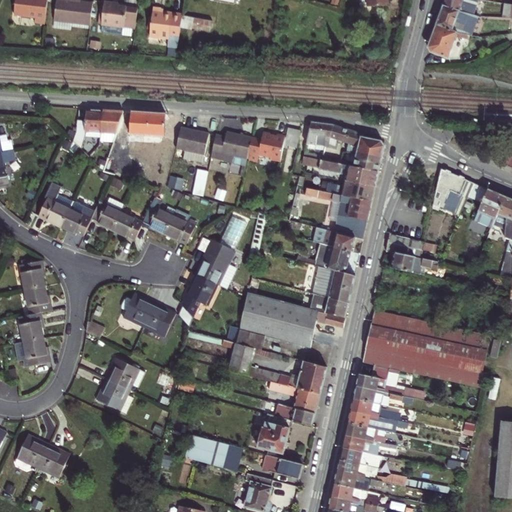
[(16,0),(15,11),(36,13),(35,19),(45,21),(48,0),(16,0)]
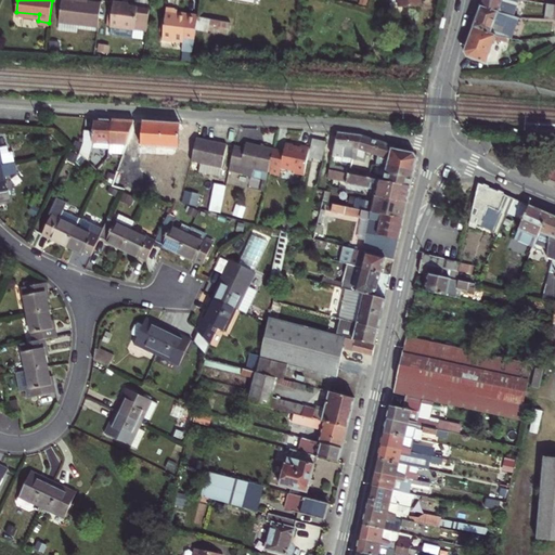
[(61,0),(59,20),(99,25),(102,0),(61,0)]
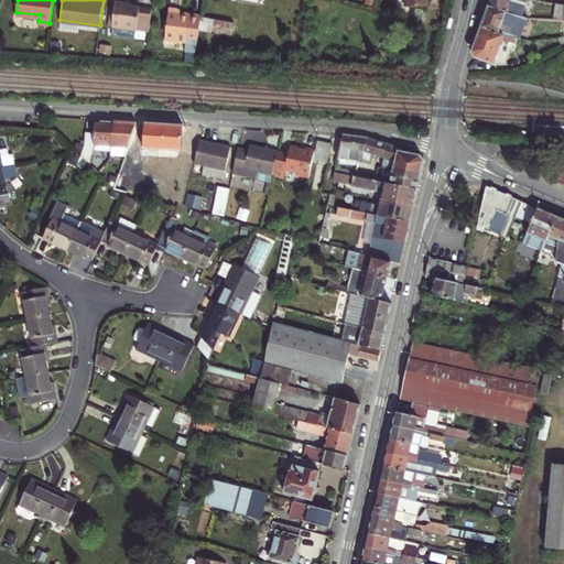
[(123,0),(116,0),(115,10),(112,26),(111,28),(122,29),(121,36),(136,39),(137,30),(140,6),(141,4),(123,2),(123,0)]
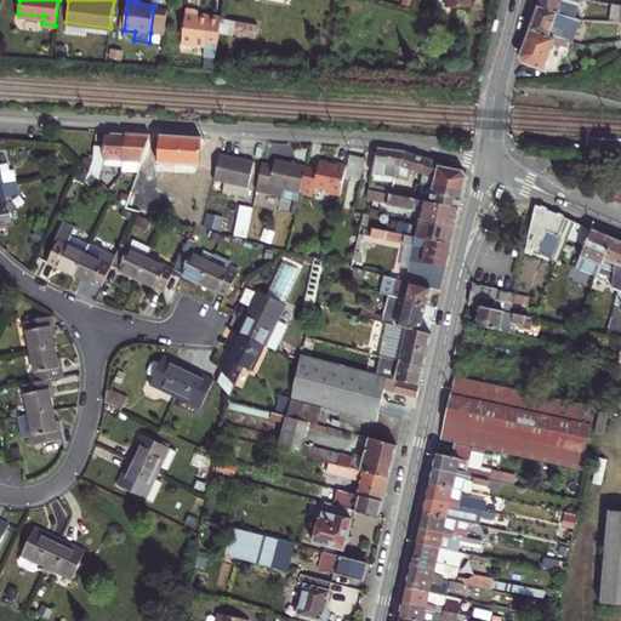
[(542,0),(542,3),(576,15),(580,5),(567,0),(542,0)]
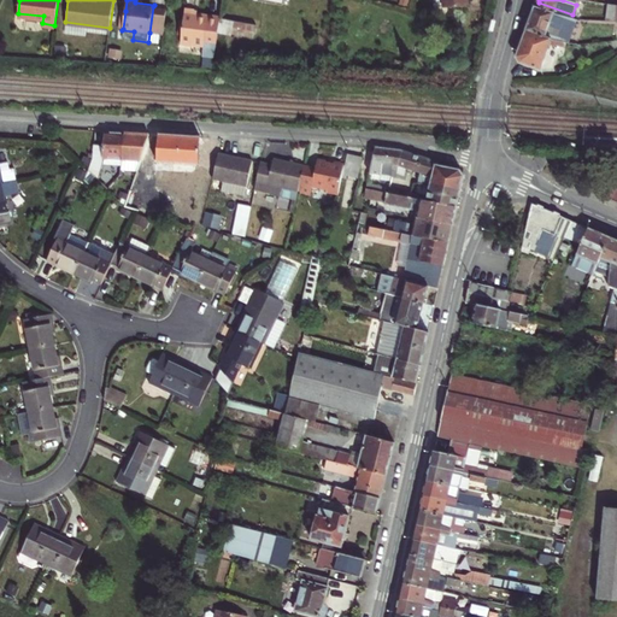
[(573,15),(539,3),(532,25),(558,35),(577,42),(588,16),(573,15)]
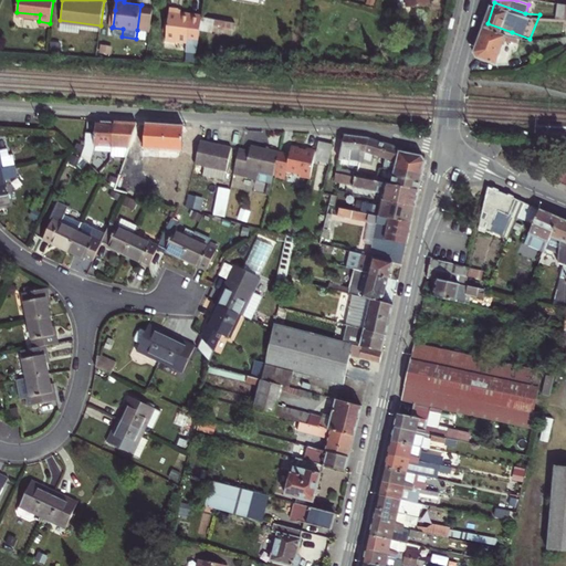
[(140,6),(137,30),(149,32),(150,32),(155,7),(140,6)]
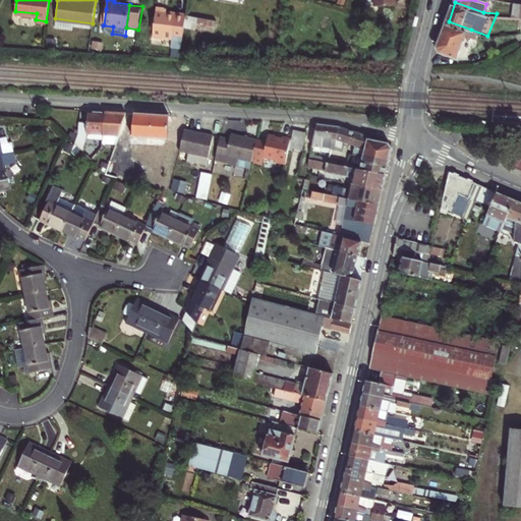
[(186,13),(177,12),(165,10),(166,7),(158,6),(156,15),(154,27),(153,35),(172,38),(171,47),(180,48),(185,21),(186,13)]
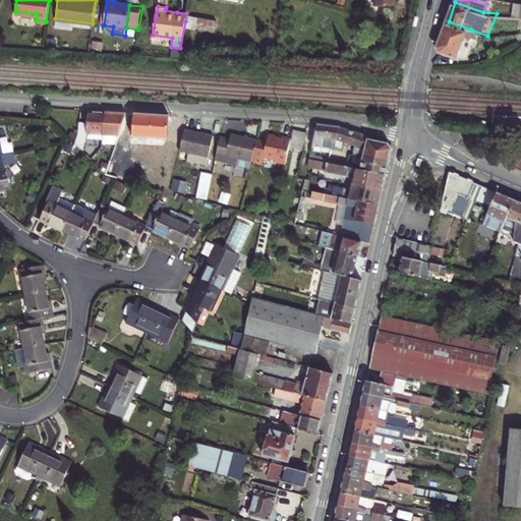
[(217,16),(187,10),(186,13),(185,21),(216,26),(217,16)]
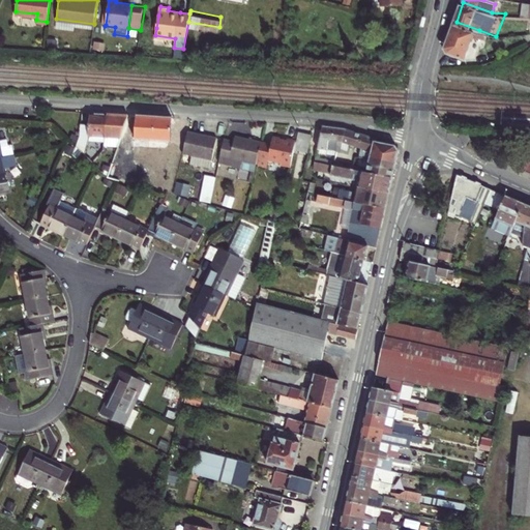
[(479,30),(457,22),(447,45),(450,51),(470,57),(479,30)]
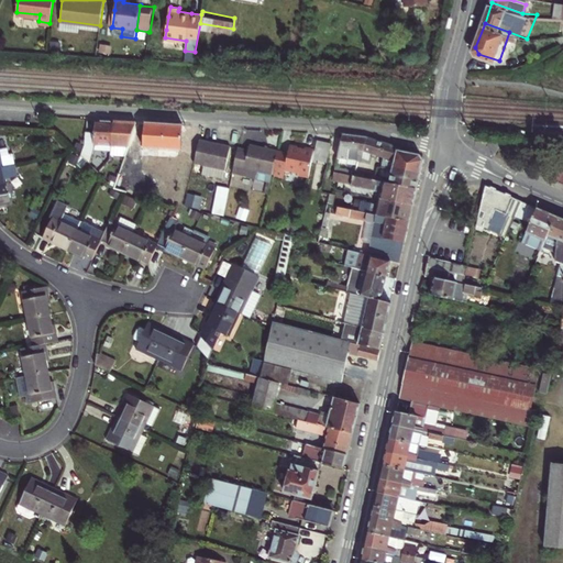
[(79,142),(77,151),(89,163),(94,142),(107,144),(106,156),(96,169),(99,172),(111,157),(111,154),(113,118),(95,117),(95,130),(86,130),(86,143),(79,142)]
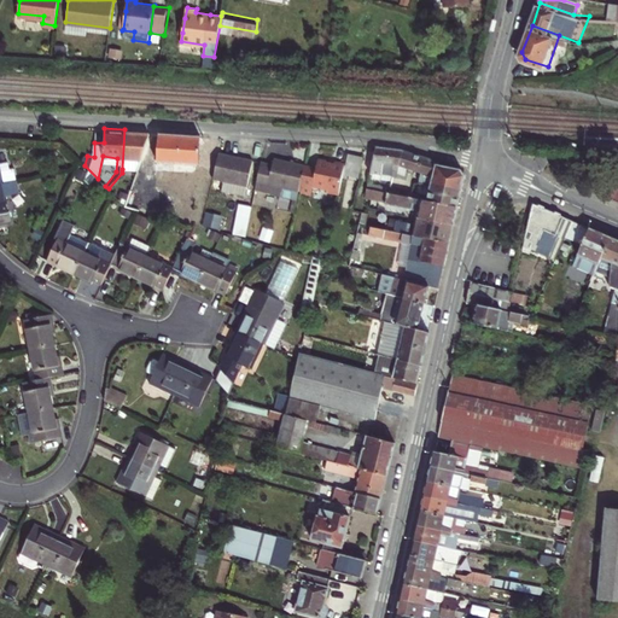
[(151,132),(124,129),(122,169),(139,170),(141,159),(151,132)]
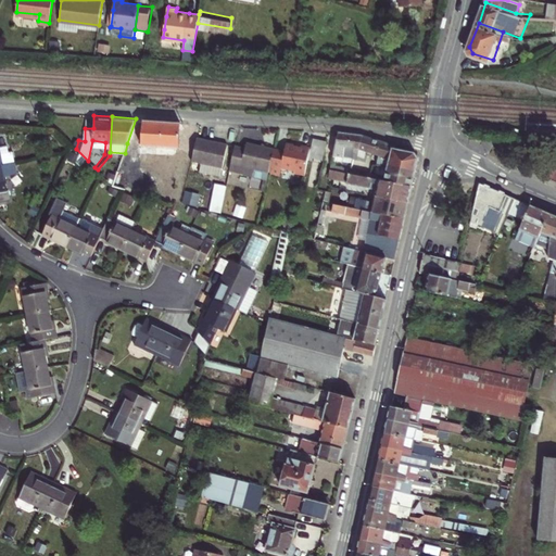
[(182,121),(143,118),(142,144),(156,146),(156,153),(180,154),(182,121)]
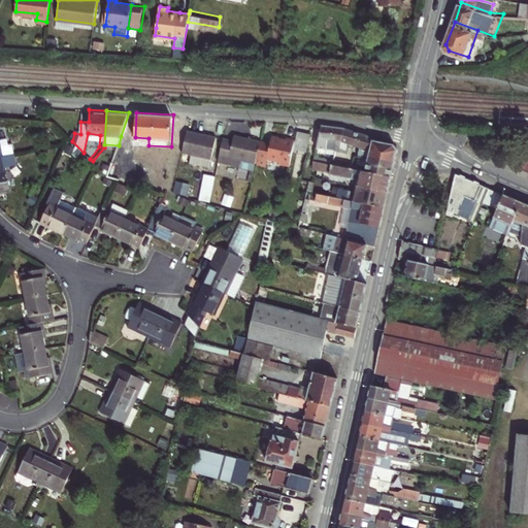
[(321,125),(316,149),(322,150),(323,145),(328,146),(330,139),(337,141),(337,143),(342,144),(343,140),(345,127),(339,126),(321,125)]
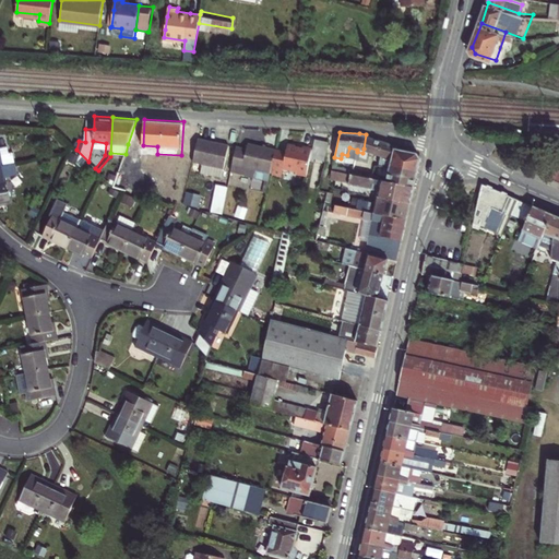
[(230,141),(200,134),(195,157),(225,164),(230,141)]
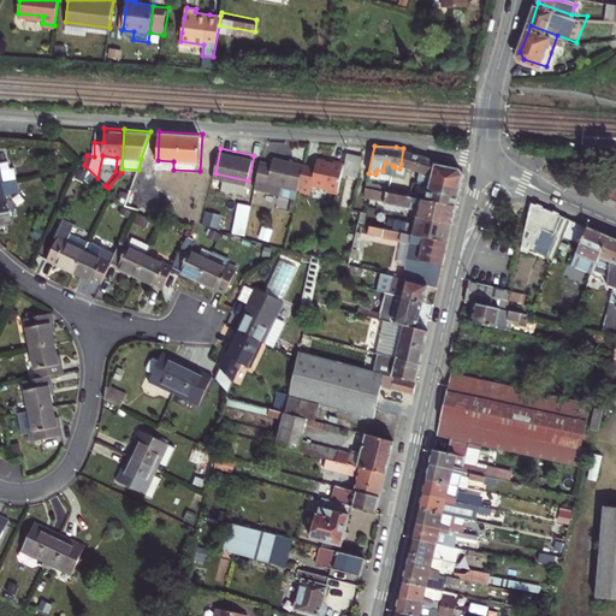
[(403,148),(401,164),(408,165),(433,172),(436,161),(436,158),(409,149),(403,148)]
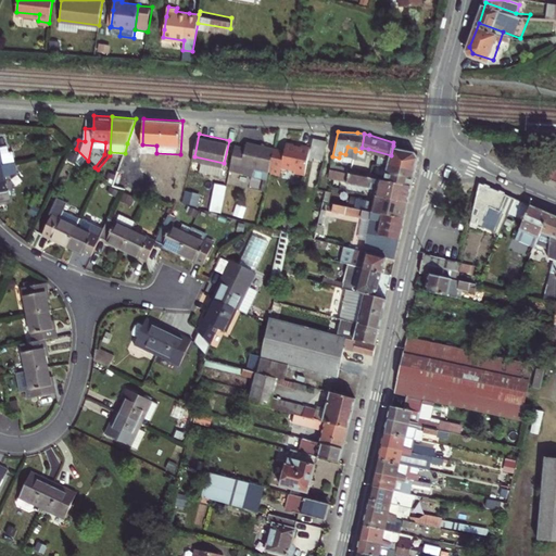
[(323,137),(316,136),(313,149),(319,151),(326,152),(329,139),(323,137)]
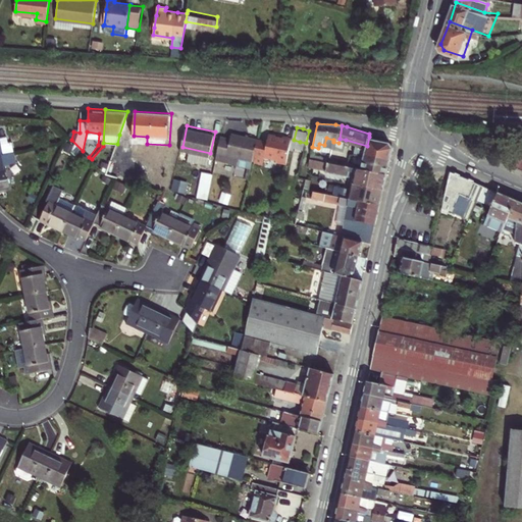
[(288,162),(293,136),(284,134),(283,137),(278,135),(276,133),(270,132),(268,140),(258,137),(254,159),(264,161),(265,155),(277,157),(279,161),(288,162)]
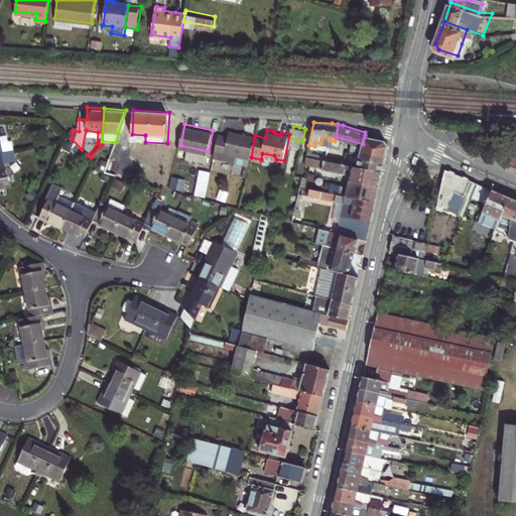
[(220,134),(215,157),(225,159),(225,162),(249,167),(251,157),(255,135),(231,131),(230,136),(220,134)]
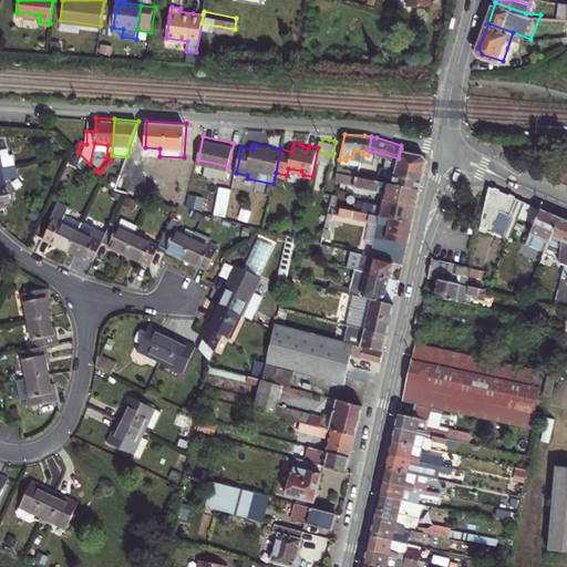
[(399,158),(397,168),(424,173),(428,157),(424,153),(401,148),(399,158)]
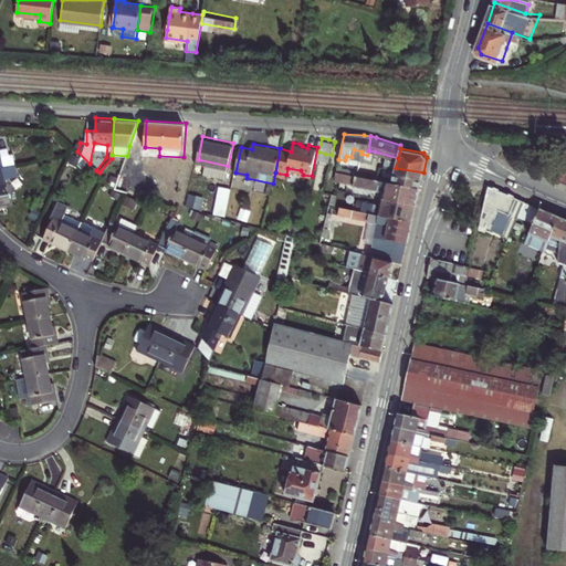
[(0,168),(0,205),(13,203),(11,194),(9,194),(7,179),(20,177),(18,165),(6,167),(0,168)]
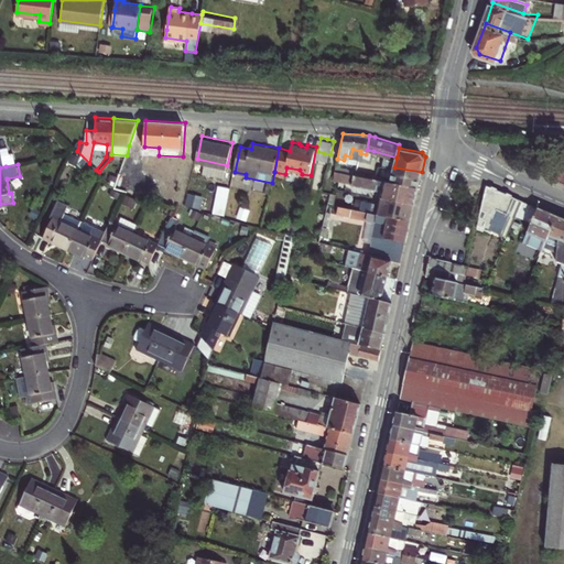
[(394,167),(392,182),(419,187),(422,172),(394,167)]
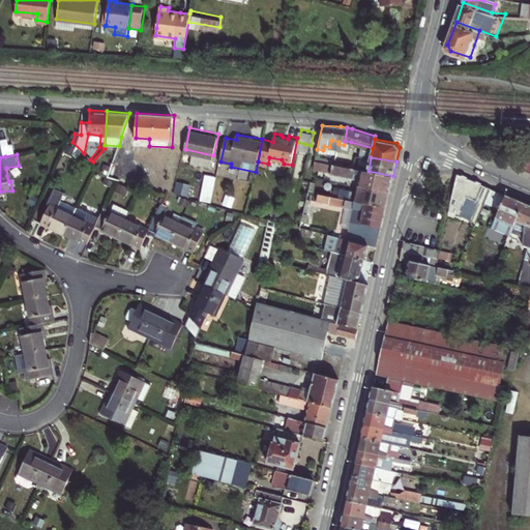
[(335,160),(334,165),(353,168),(354,163),(335,158),(335,160)]
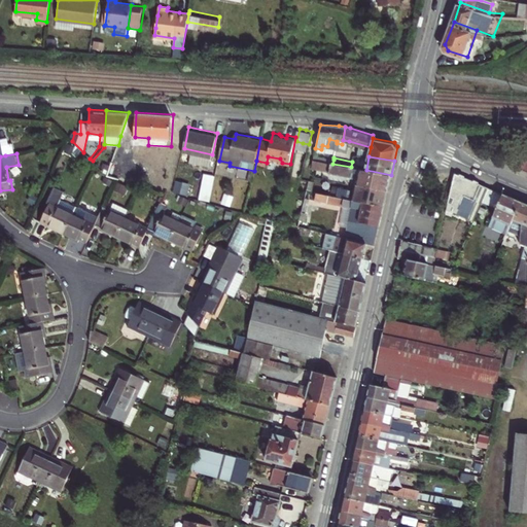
[(313,160),(311,168),(318,169),(319,161),(313,160)]
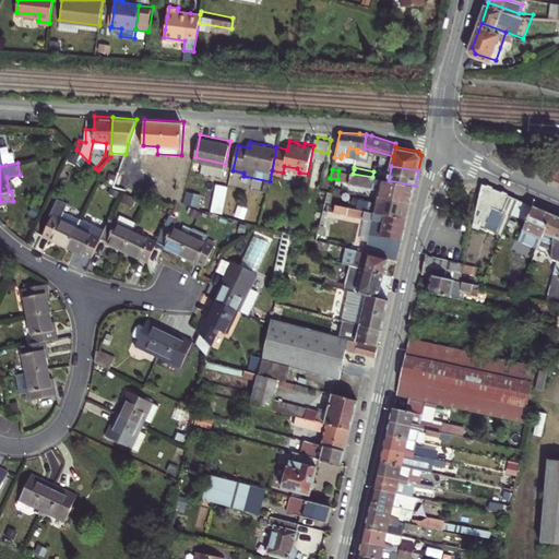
[(120,171),(116,187),(122,189),(140,193),(143,178),(120,171)]
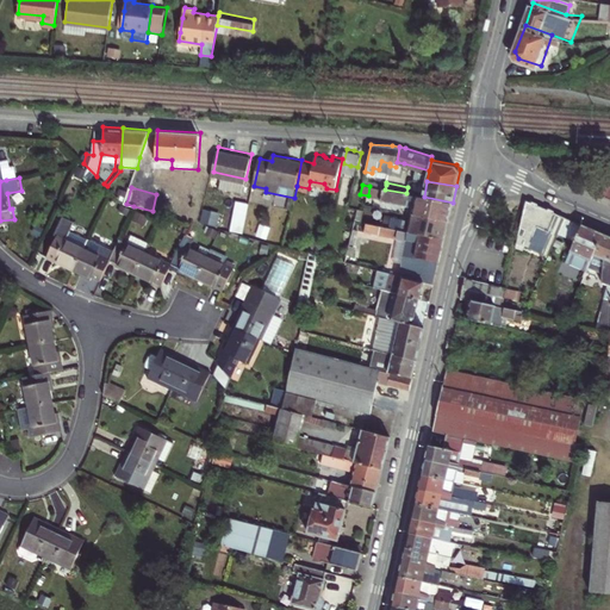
[(377,187),(375,197),(381,198),(380,200),(415,207),(417,195),(406,193),(385,190),(380,188),(377,187)]
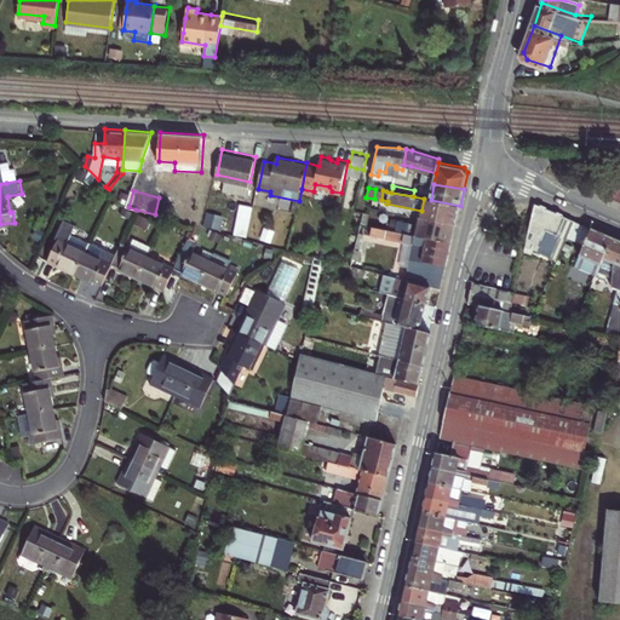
[(422,211),(420,214),(457,222),(460,206),(431,200),(424,199),(422,211)]
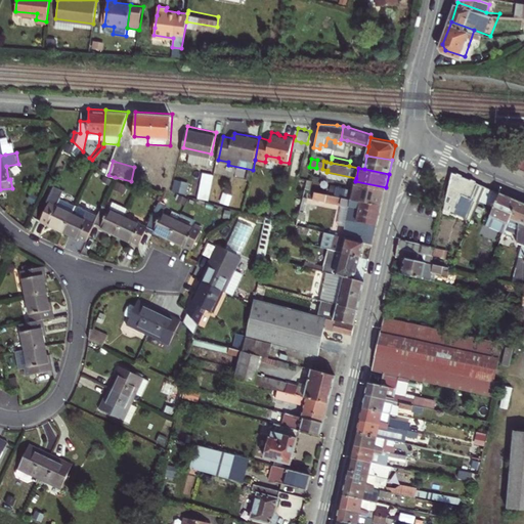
[(485,184),(452,171),(445,200),(449,201),(451,205),(449,208),(466,215),(472,201),(477,203),(478,201),(485,184)]
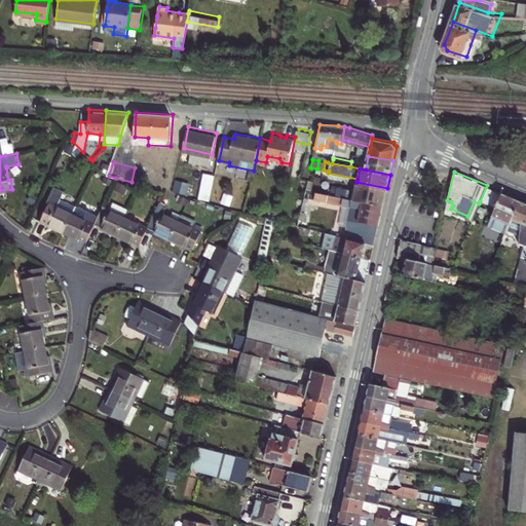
[(201,199),(212,200),(215,174),(204,173),(201,199)]
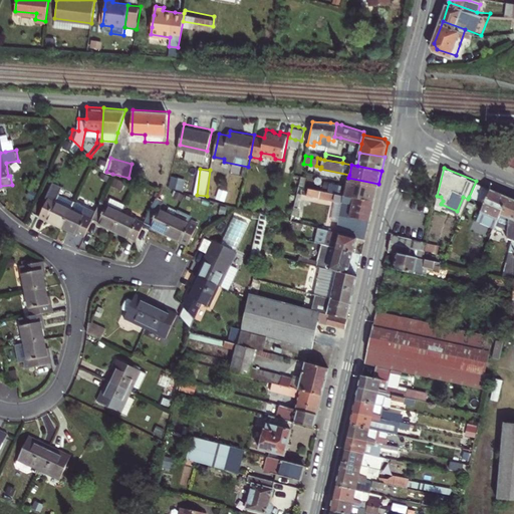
[(307,178),(301,176),(299,186),(305,188),(307,178)]
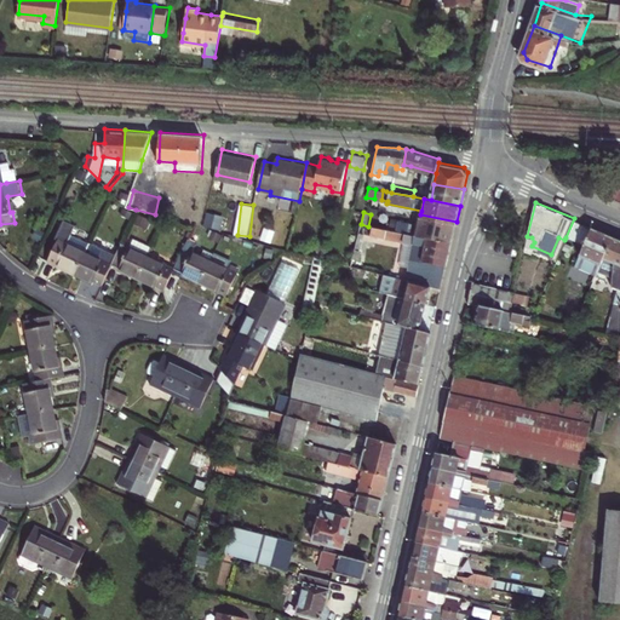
[(613,235),(574,218),(566,237),(584,246),(577,264),(596,273),(604,254),(613,235)]
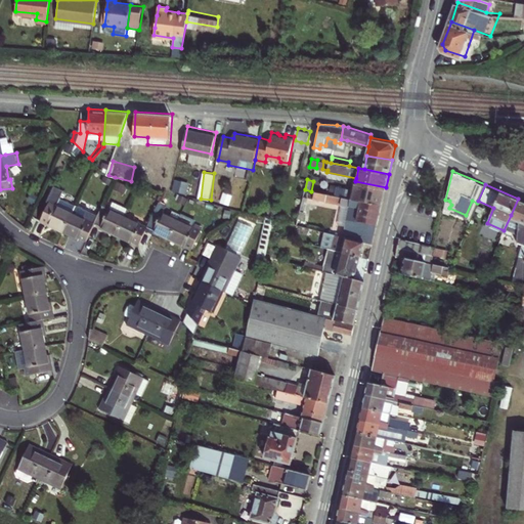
[(370,188),(355,185),(352,199),(367,202),(370,188)]
